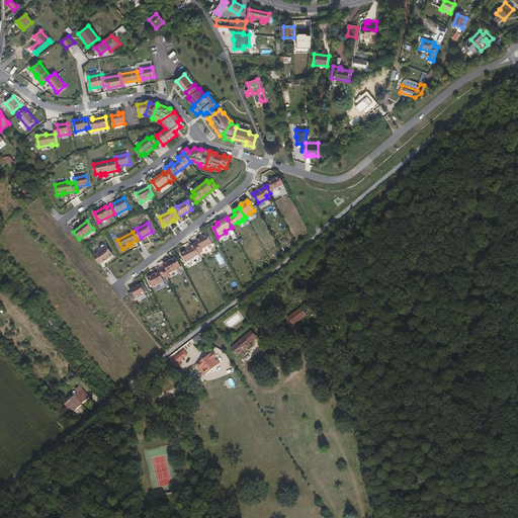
[(193,243),(199,253),(202,251),(200,249),(212,243),(206,234),(195,240),(196,242),(193,243)]
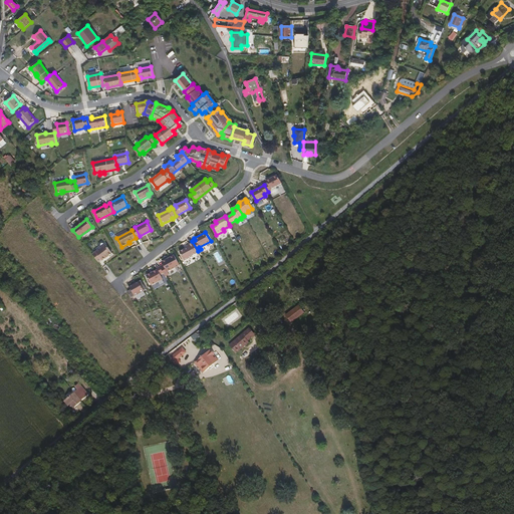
[(198,251),(192,241),(188,243),(189,245),(187,246),(188,248),(180,252),(185,260),(192,256),(191,255),(198,251)]
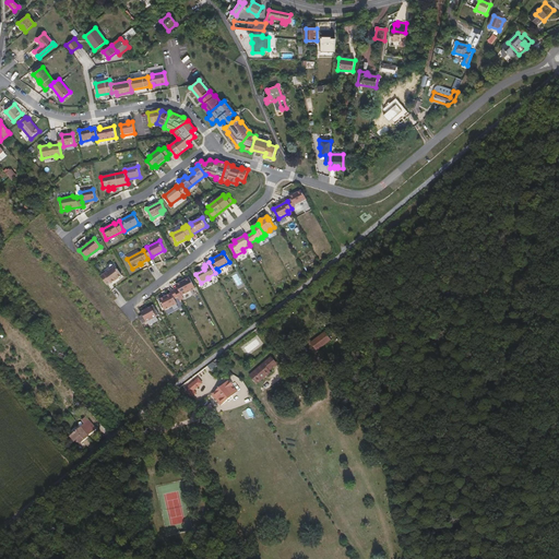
[(115,265),(100,276),(107,284),(110,282),(111,284),(122,275),(115,265)]
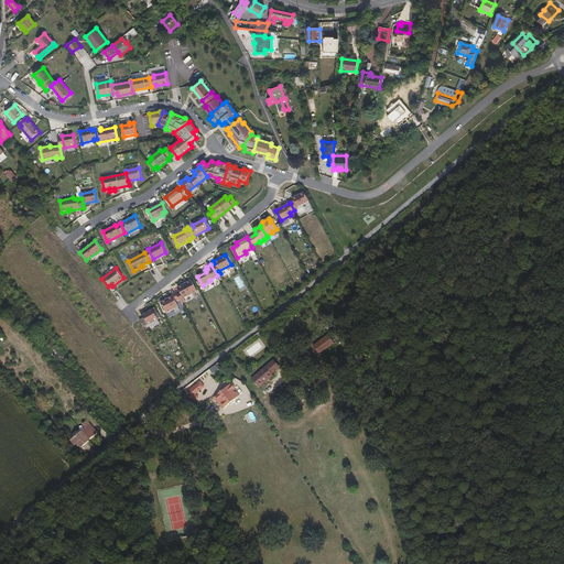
[(176,292),(172,294),(173,296),(161,302),(166,313),(179,306),(176,301),(180,300),(176,292)]
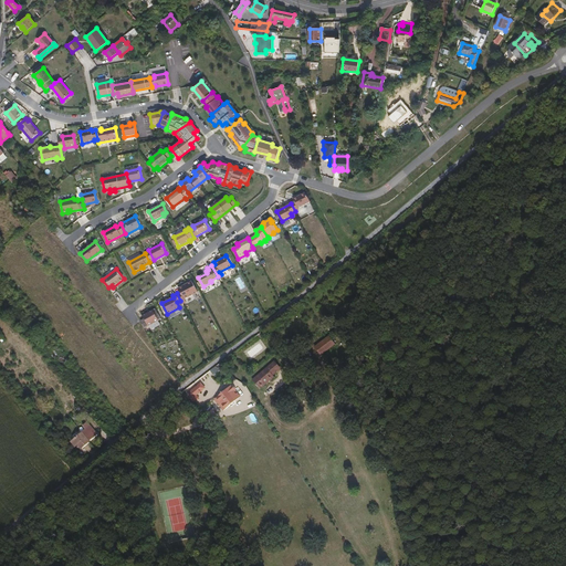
[(153,310),(143,315),(148,325),(158,320),(157,317),(159,315),(157,311),(155,312),(153,310)]
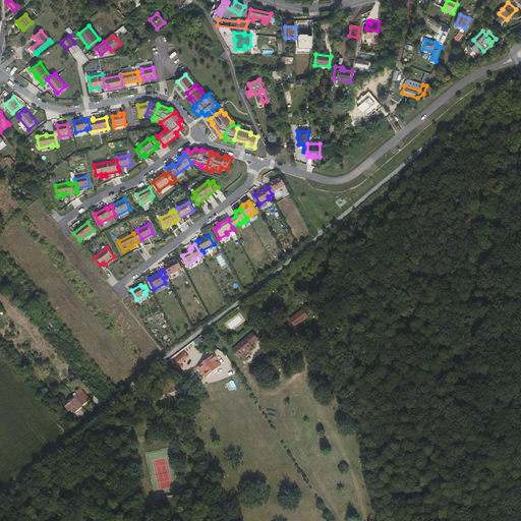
[(293,327),(306,316),(301,310),(288,321),(293,327)]
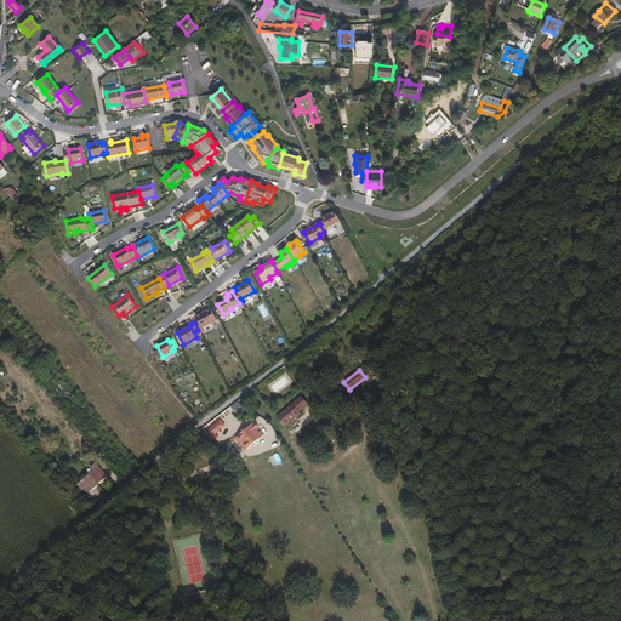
[(300,402),(301,400),(298,398),(275,416),(280,422),(295,410),(297,414),(305,406),(300,402)]
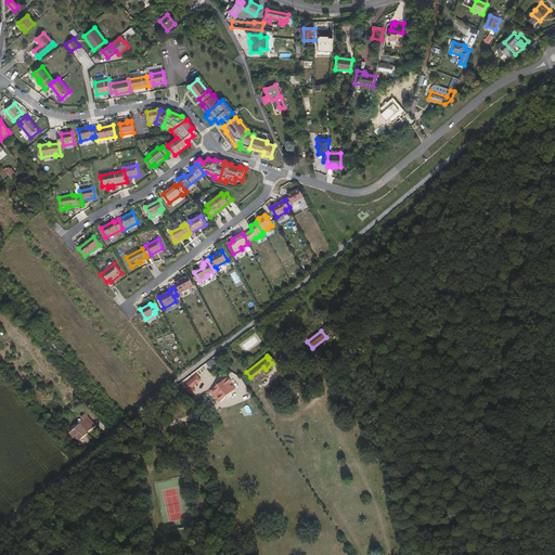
[(190,387),(198,381),(194,375),(181,386),(189,394),(193,390),(190,387)]
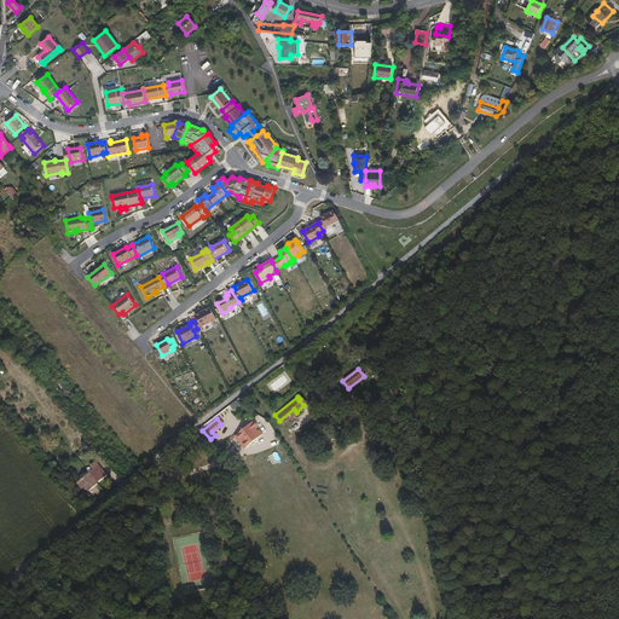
[(242,450),(260,435),(250,422),(231,437),(242,450)]
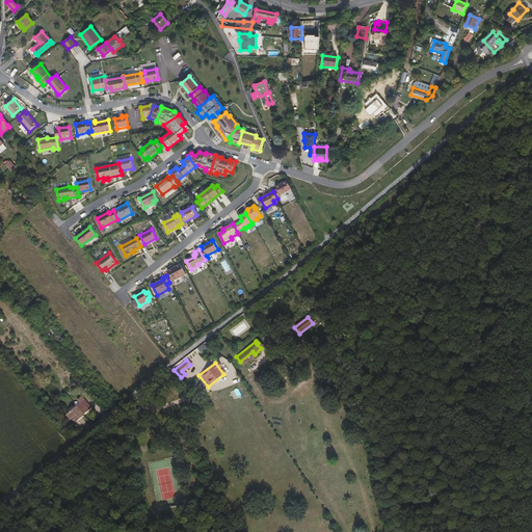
[(76,421),(91,407),(85,399),(67,416),(71,420),(73,418),(76,421)]
